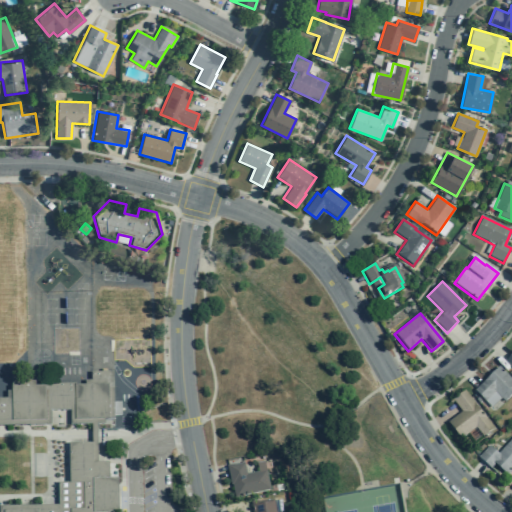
[(511,350),(503,361),(511,368),(511,350)]
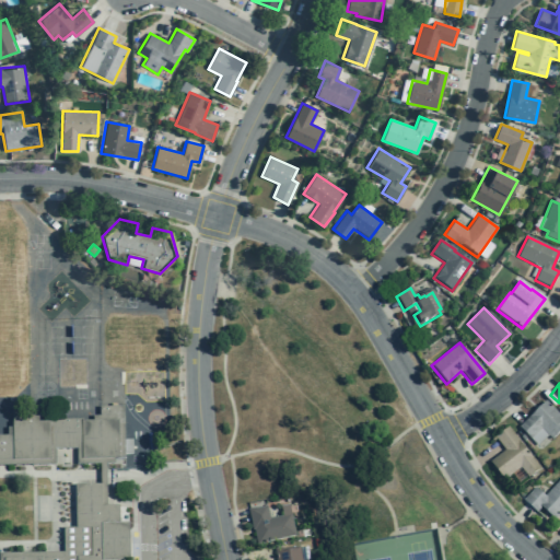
[(559,430),(559,417),(545,401),(518,428),(529,440),(540,429),(550,440),(559,430)]
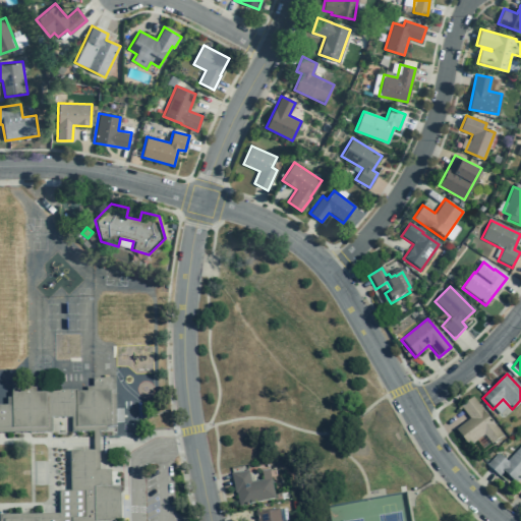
[(115,426),(105,426),(105,431),(70,432),(70,417),(50,417),(51,431),(0,431),(0,405),(6,405),(6,398),(10,398),(10,388),(35,388),(35,393),(46,393),(46,391),(74,390),(74,392),(84,392),(84,387),(92,387),(92,379),(114,379),(115,426)]
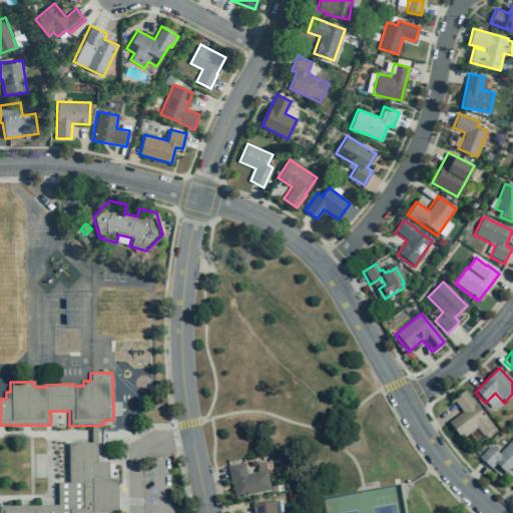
[(461,440),(476,428),(483,438),(494,429),(465,391),(452,401),(461,413),(448,423),(461,440)]
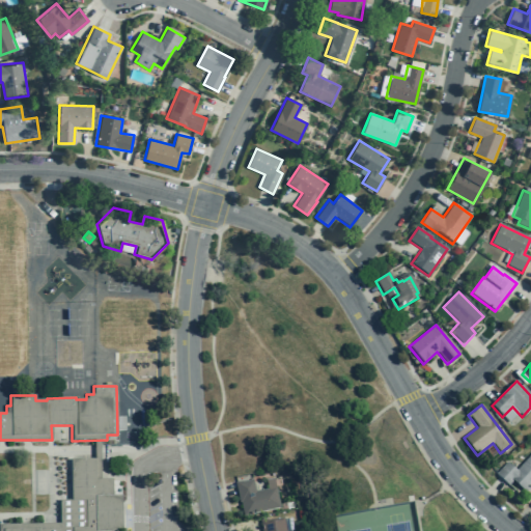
[(495,474),(507,485),(511,481),(525,493),(530,485),(530,453),(515,471),(506,463),(495,474)]
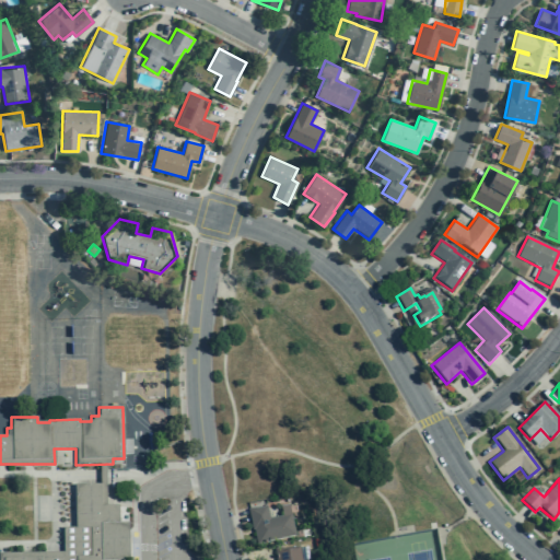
[(0,559),(0,552),(62,552),(62,527),(74,527),(73,486),(100,485),(101,506),(117,506),(118,524),(127,524),(127,559),(0,559)]
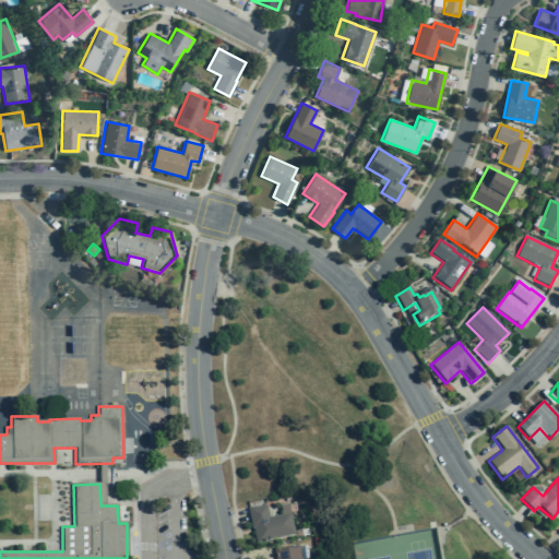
[(253,528),(256,543),(294,535),(289,514),(269,519),(265,506),(254,508),(247,509),(251,528),(253,528)]
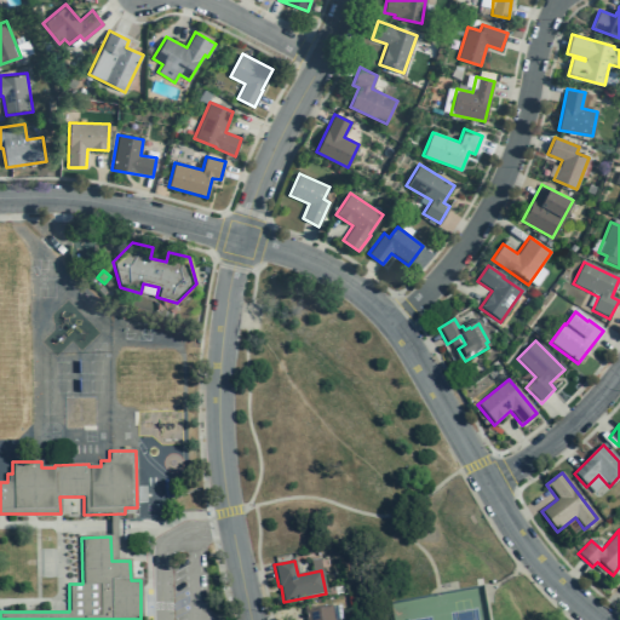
[(332,619),(331,606),(304,609),(305,619),(332,619)]
